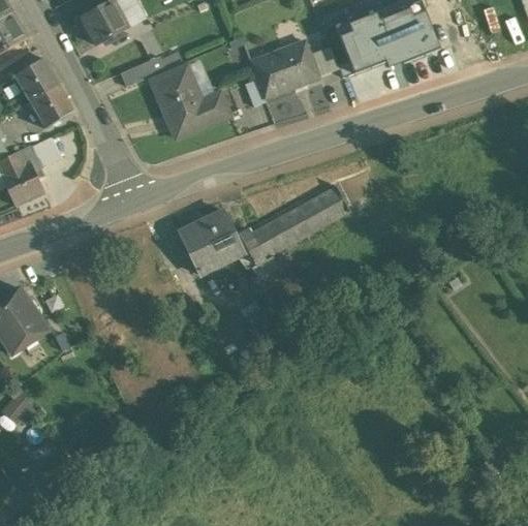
[(0,0),(0,19),(12,12),(4,0),(0,0)]
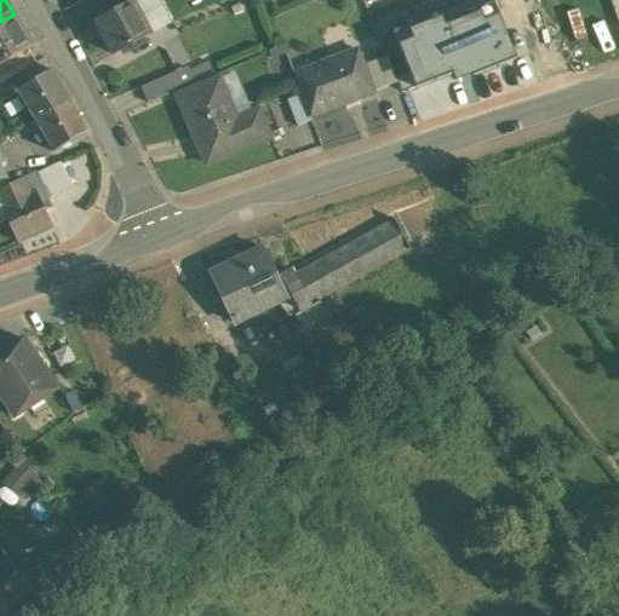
[(130,0),(95,19),(113,53),(149,33),(132,0),(130,0)]
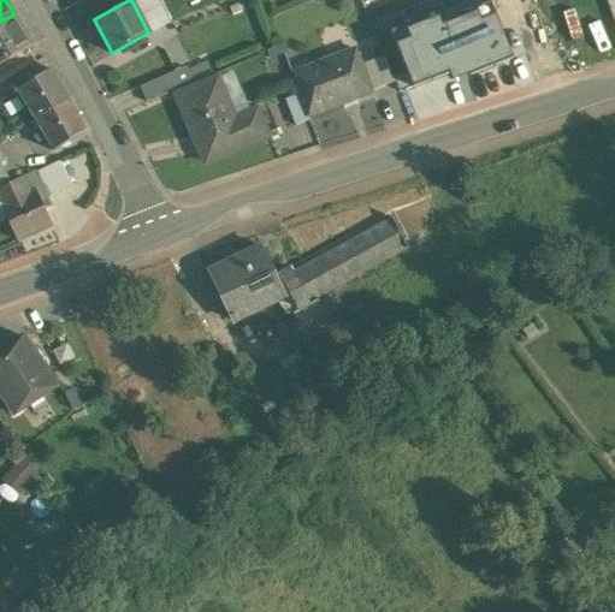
[(131,0),(148,33),(171,21),(160,0),(131,0)]
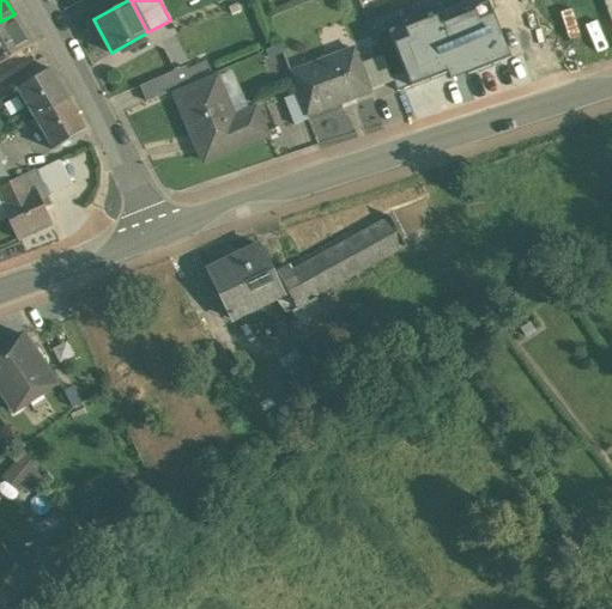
[(406,68),(411,79),(447,66),(449,72),(509,49),(492,5),(478,11),(476,4),(440,17),(436,8),(389,26),(406,68)]
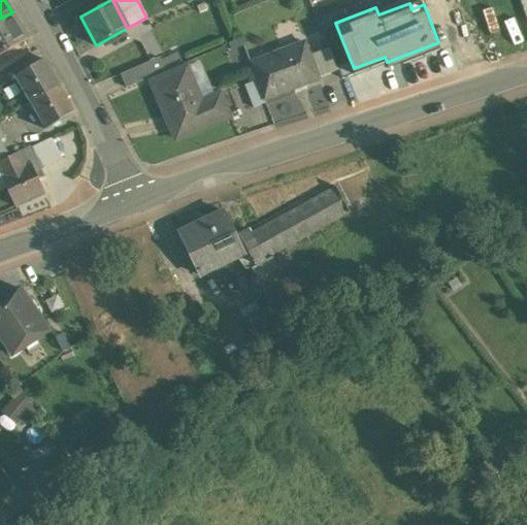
[(494,11),(482,19),(491,37),(504,30),(494,11)]
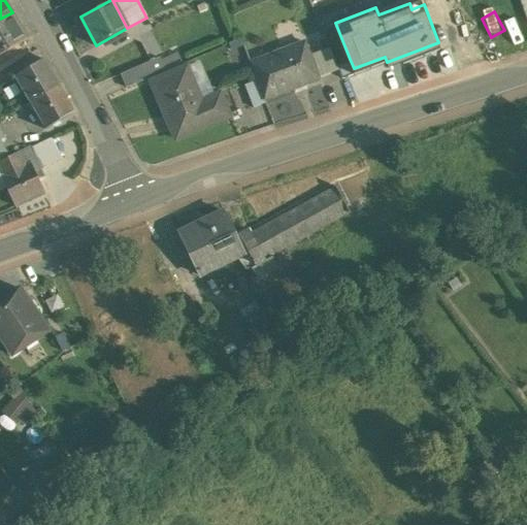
[(12,12),(0,19),(0,54),(27,38),(12,12)]
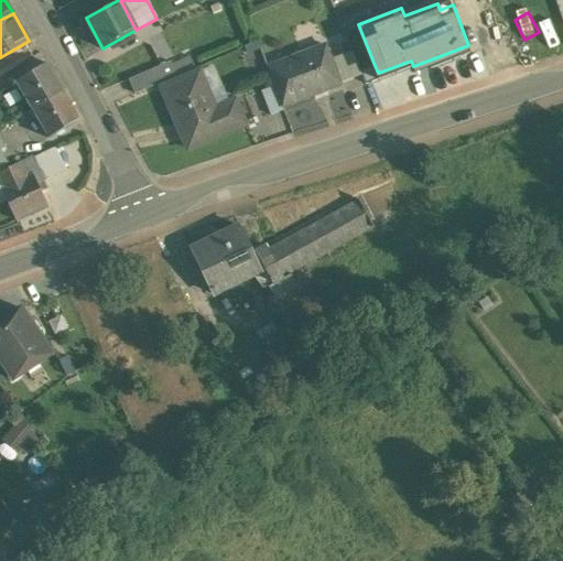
[(325,43),(268,65),(283,104),(340,83),(331,57),(325,43)]
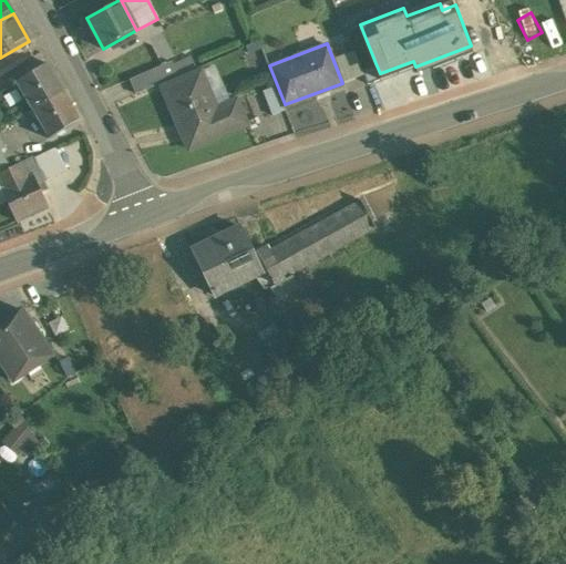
[(353,50),(332,58),(341,81),(362,72),(353,50)]
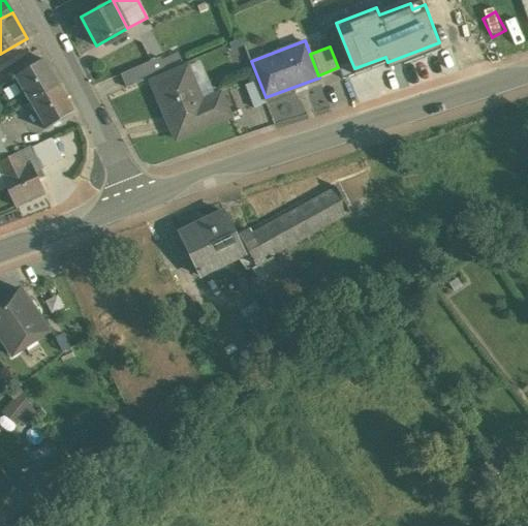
[(121,72),(127,86),(167,68),(161,55),(121,72)]
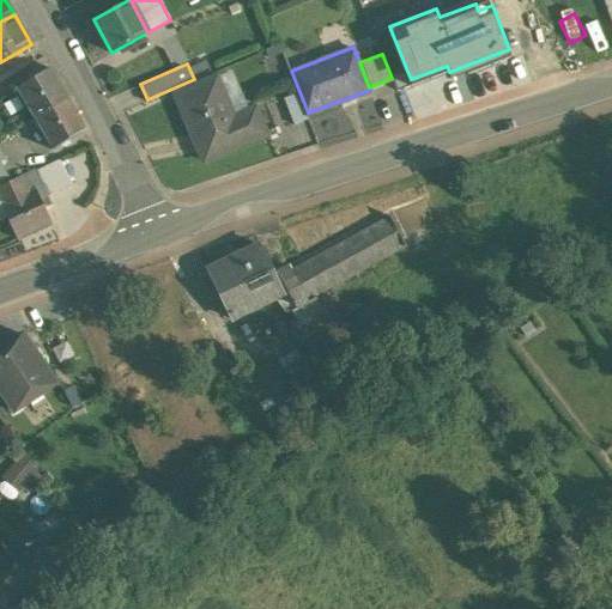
[(50,67),(18,86),(37,117),(68,97),(50,67)]
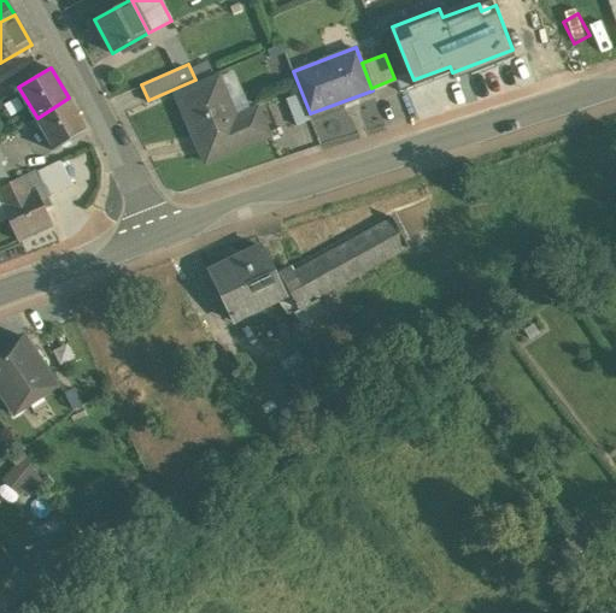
[(414,80),(409,69),(394,75),(402,90),(415,84),(414,80)]
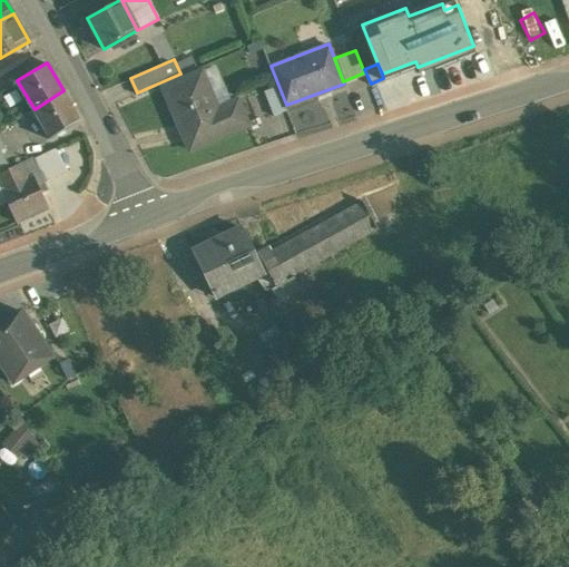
[(204,66),(158,85),(187,153),(252,125),(239,95),(219,104),(204,66)]
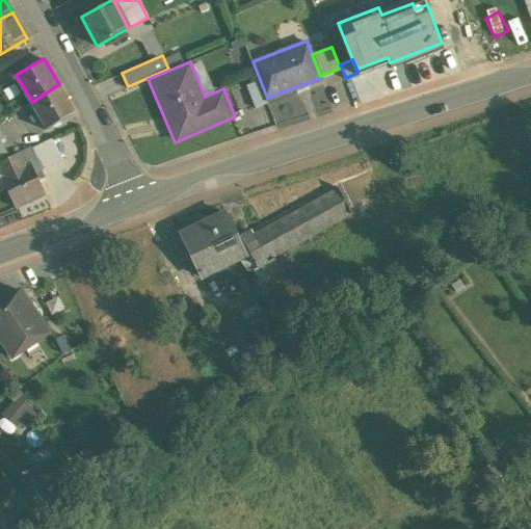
[(59,84),(32,102),(47,128),(75,111),(59,84)]
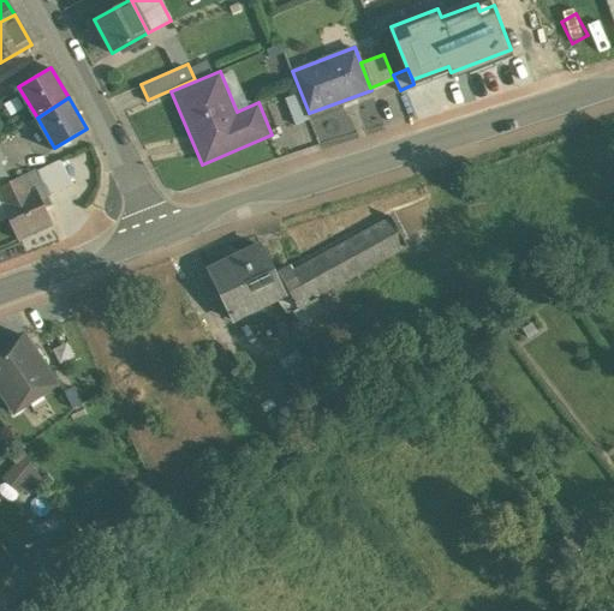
[(61,159),(37,169),(49,195),(73,184),(61,159)]
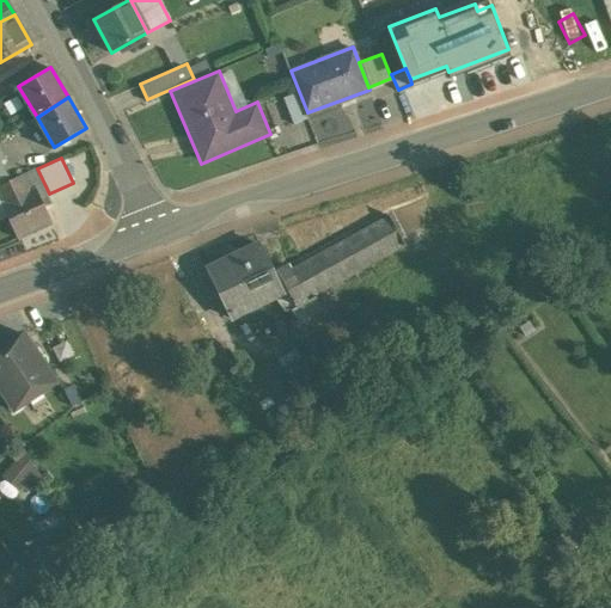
[(29,170),(0,184),(0,196),(2,201),(36,185),(31,176),(29,170)]
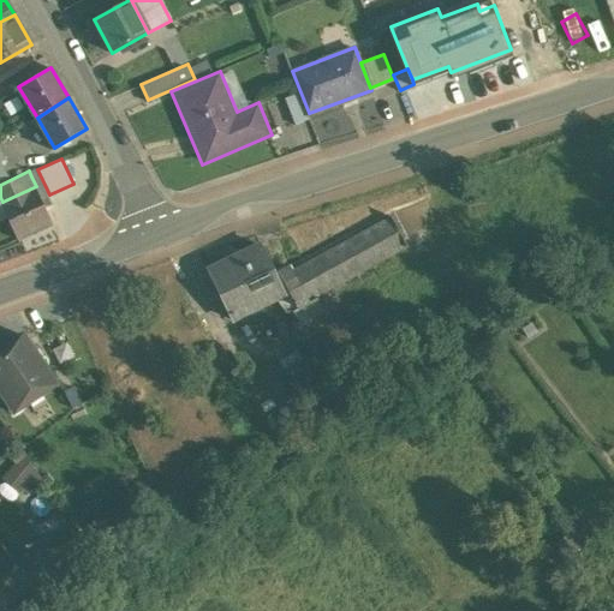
[(36,186),(3,202),(22,235),(52,222),(36,186)]
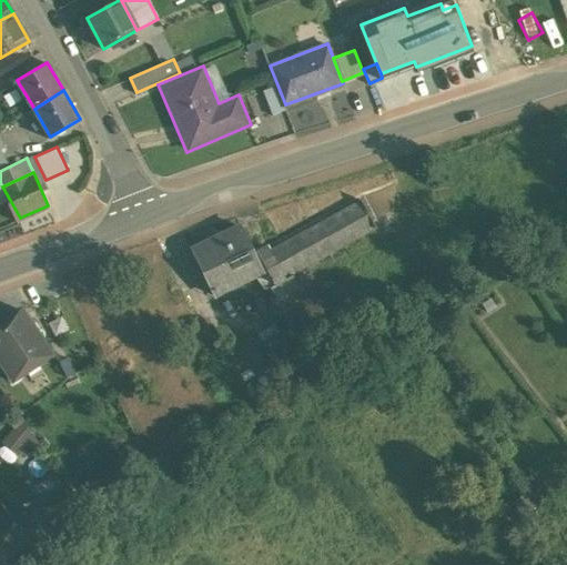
[(269,243),(254,250),(280,303),(303,292),(292,271),(376,228),(362,201),(271,248),(269,243)]
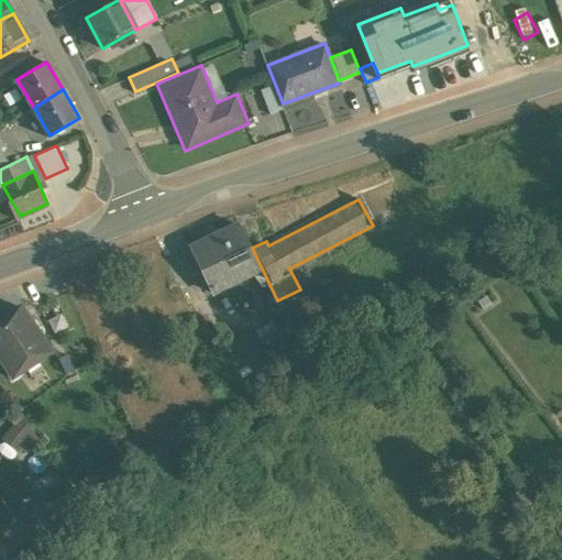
[(240,223),(191,245),(213,292),(261,268),(240,223)]
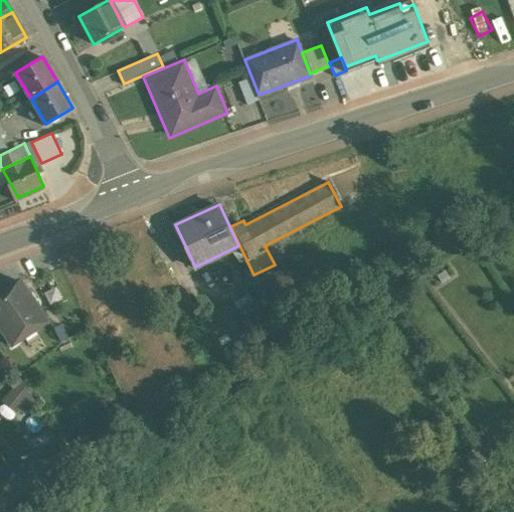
[(48,321),(20,280),(0,293),(0,325),(12,345),(48,321)]
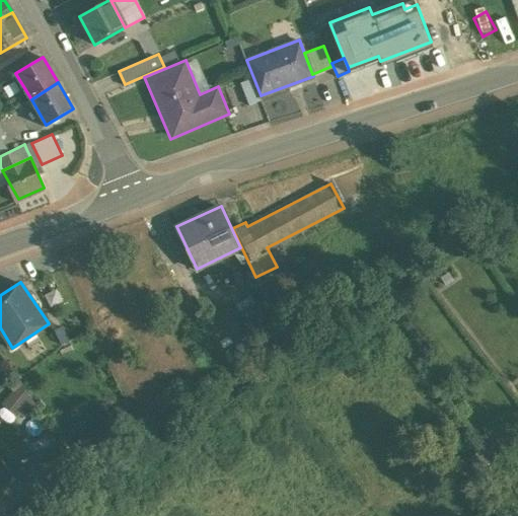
[(63,326),(55,329),(62,343),(69,340),(63,326)]
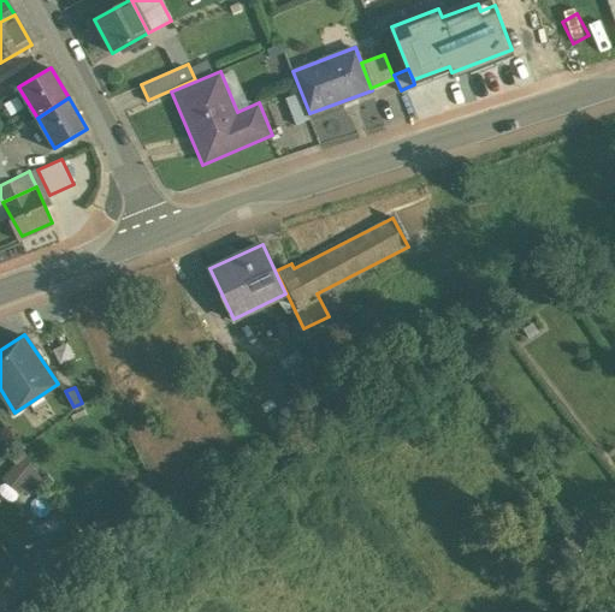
[(40,479),(22,450),(10,457),(15,463),(3,480),(22,493),(25,491),(30,493),(40,479)]
